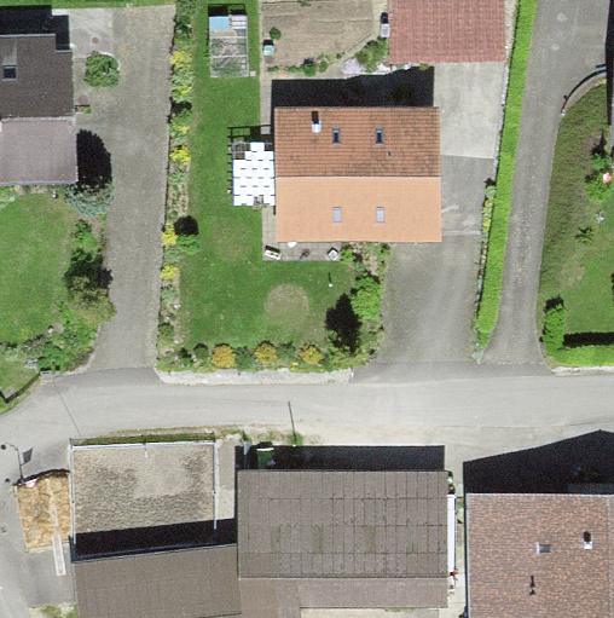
[(387,0),(389,57),(505,53),(503,0),(387,0)]
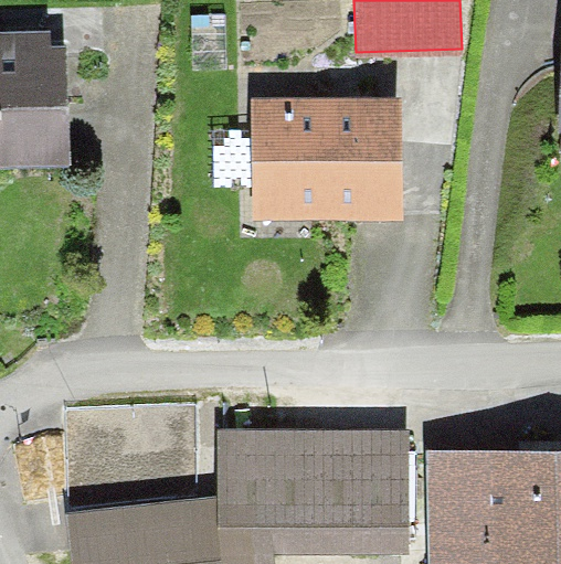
[(64,42),(0,43),(0,169),(69,168),(64,42)]
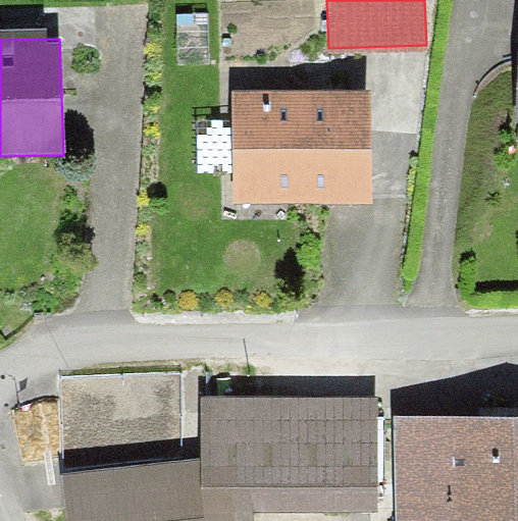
[(369,88),(230,93),(235,204),(373,199),(369,88)]
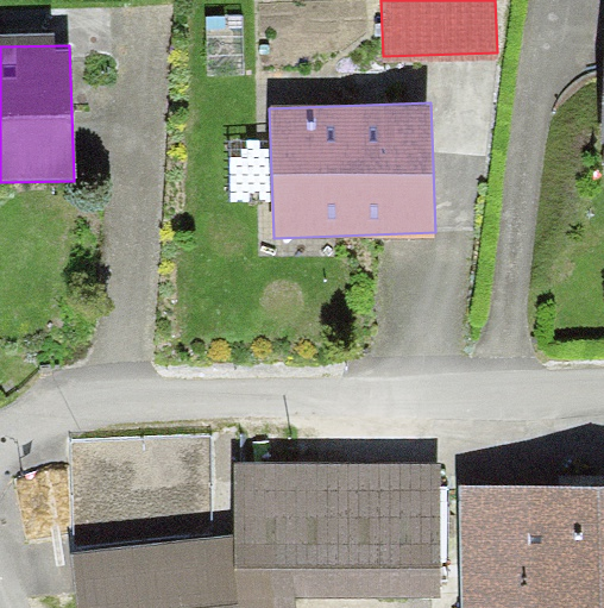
[(233,543),(70,557),(74,607),(294,607),(294,597),(439,597),(439,459),(234,455),(233,543)]
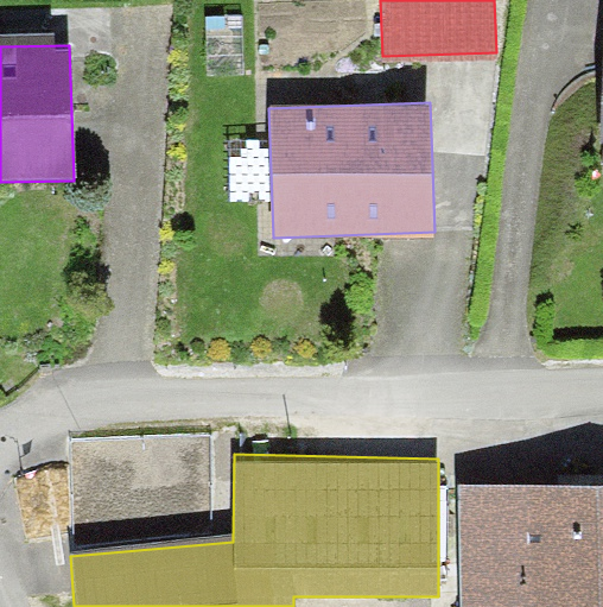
[(602,606),(602,484),(455,487),(456,606),(602,606)]
